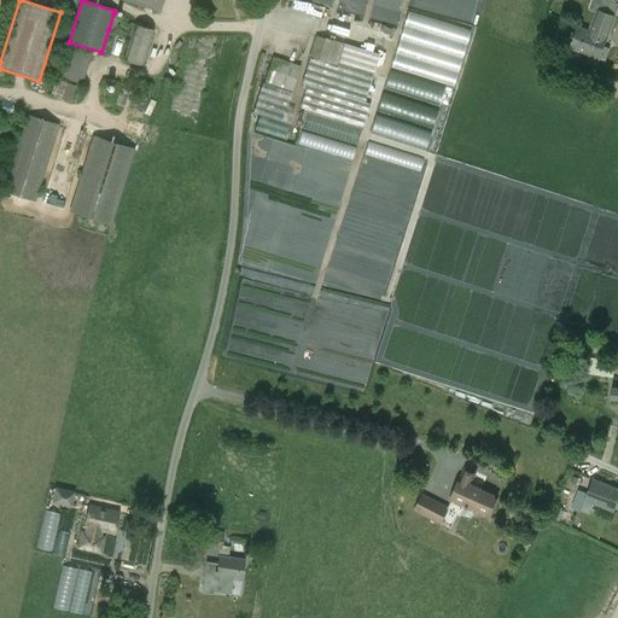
[(124,0),(159,11),(162,0),(124,0)]
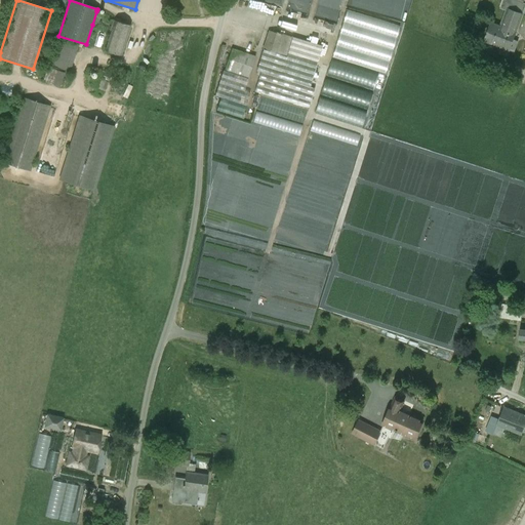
[(522,0),(503,0),(501,7),(507,9),(500,26),(491,23),(516,32),(517,32),(523,14),(519,13),(524,1),(522,0)]
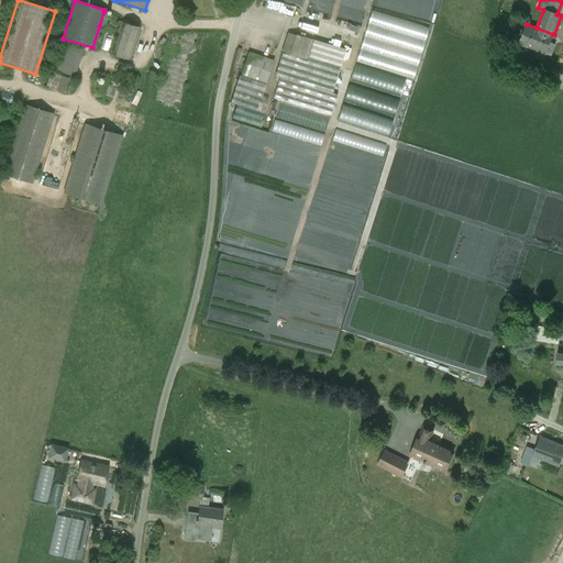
[(357,63),(414,79),(428,28),(373,11),(357,63)]
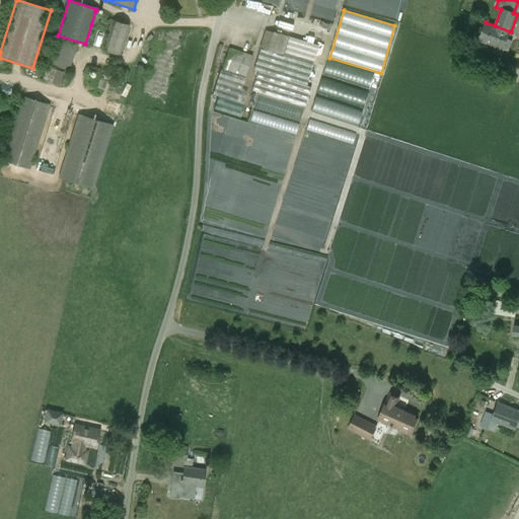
[(129,24),(106,17),(107,15),(95,11),(91,24),(109,29),(103,50),(120,55),(129,24)]
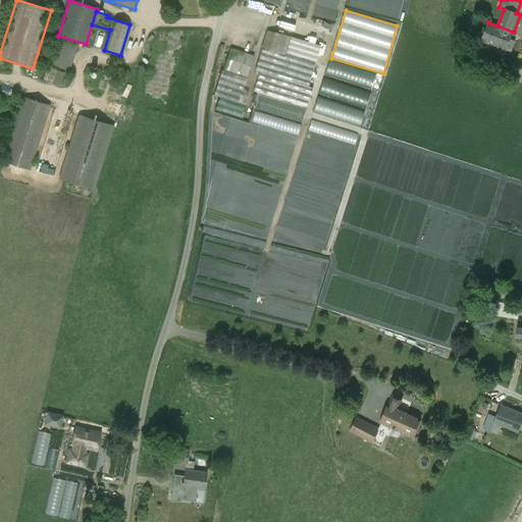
[(245,16),(263,21),(264,16),(247,11),(245,16)]
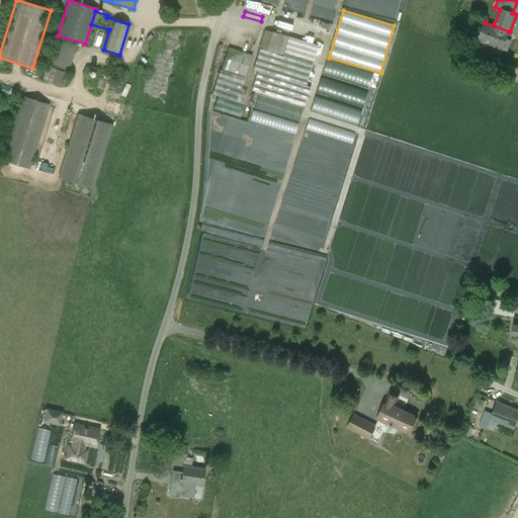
[(509,31),(485,22),(478,40),(503,50),(507,51),(511,40),(507,39),(509,31)]
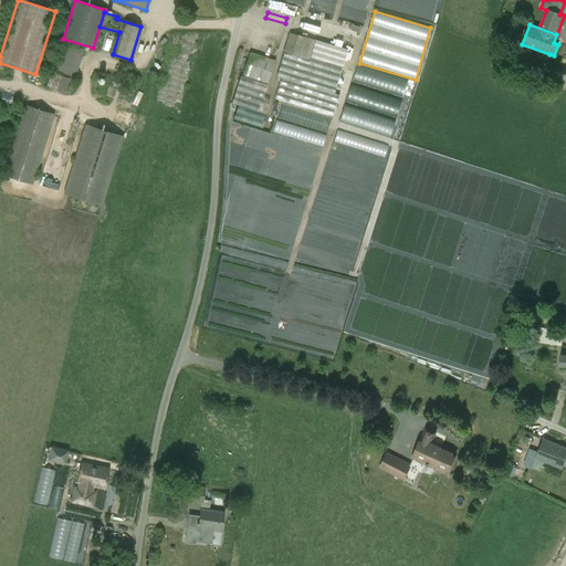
[(303,38),(300,37),(300,35),(297,34),(297,35),(290,33),(283,53),(284,53),(308,61),(315,40),(304,37),(303,38)]
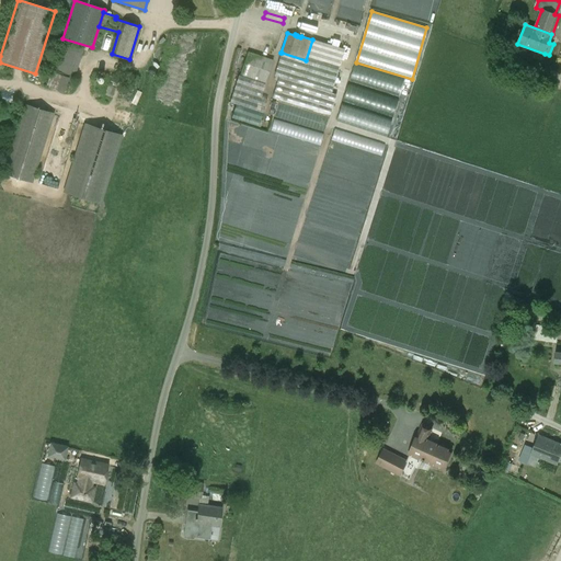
[(312,39),(306,60),(282,53),(274,76),(278,77),(330,93),(344,49),(312,39)]
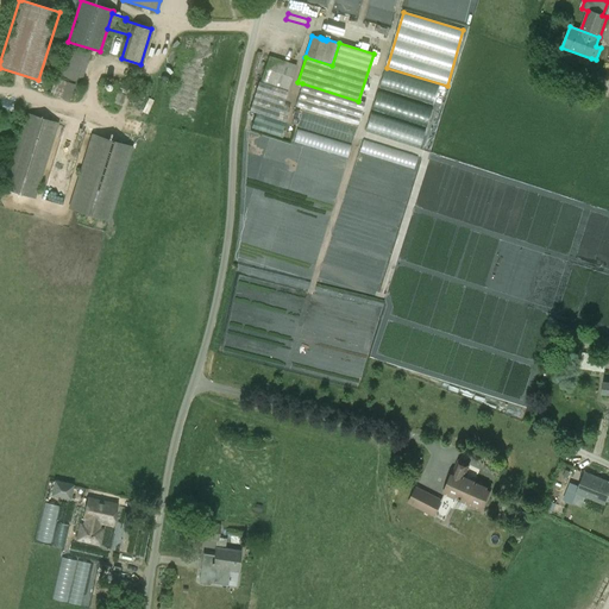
[(88,58),(66,51),(57,77),(79,86),(88,58)]
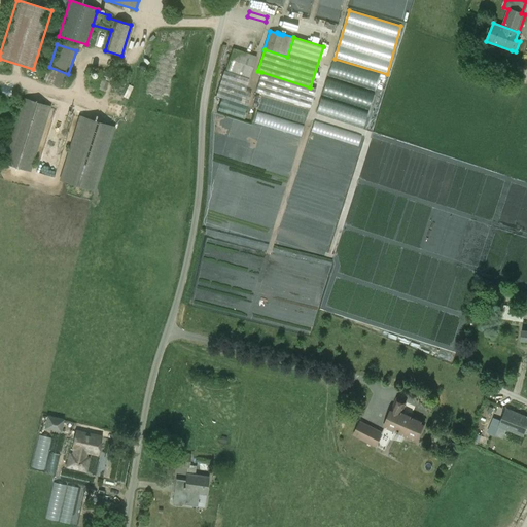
[(256,57),(233,48),(230,60),(252,67),(256,57)]
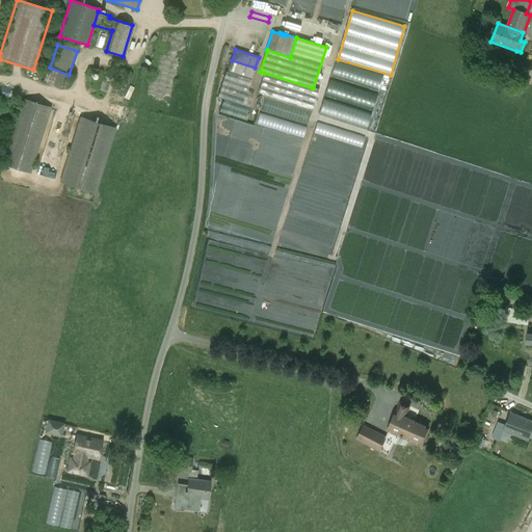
[(483,53),(472,49),(468,60),(479,65),(483,53)]
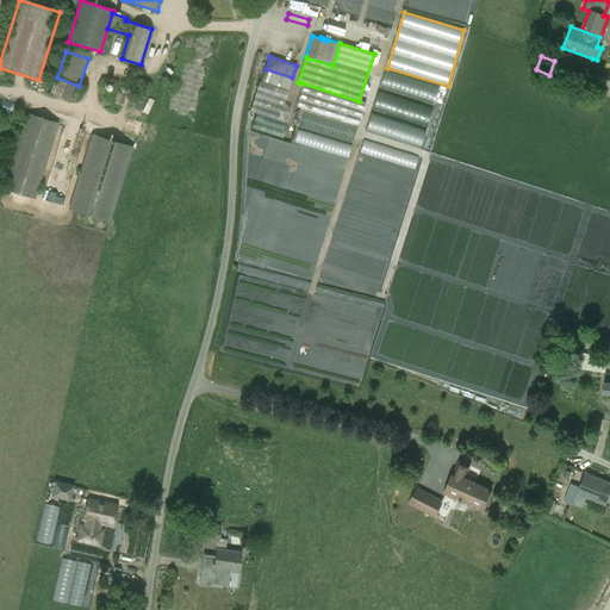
[(292,78),(266,69),(261,82),(288,91),(292,78)]
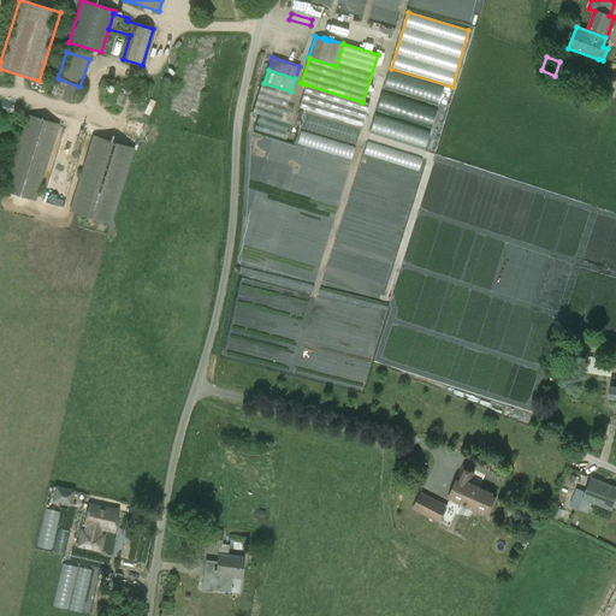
[(389,71),(383,89),(439,106),(444,88),(389,71)]
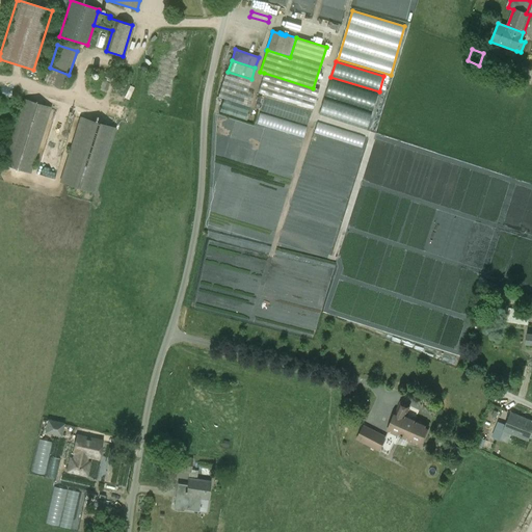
[(64,75),(50,68),(45,82),(60,87),(64,75)]
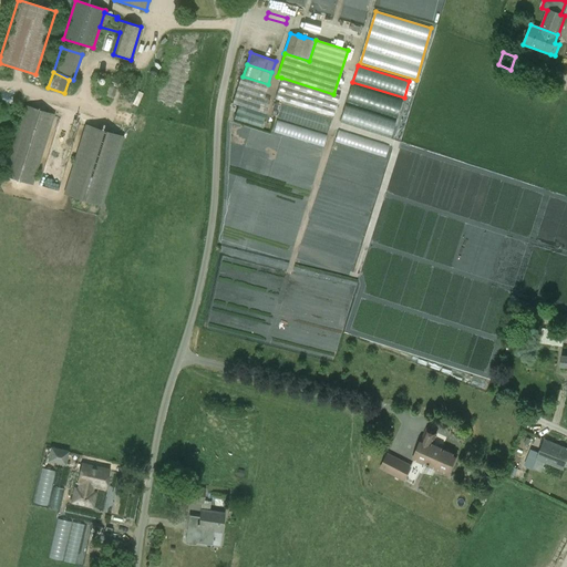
[(266,84),(240,76),(232,103),(265,114),(269,101),(261,98),(266,84)]
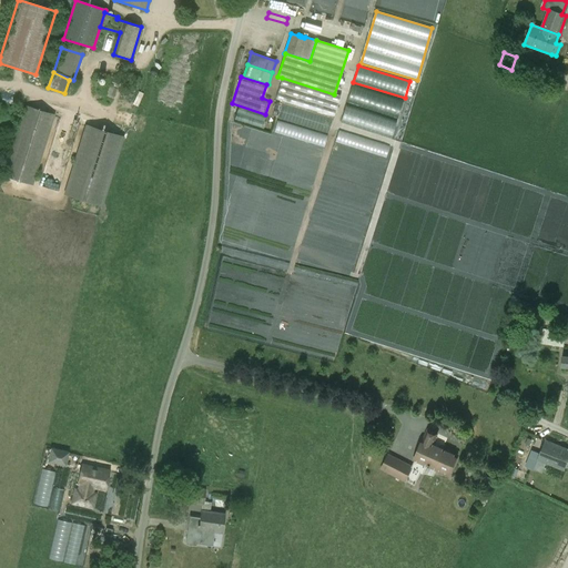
[(334,94),(282,78),(275,99),(333,117),(340,95),(334,94)]
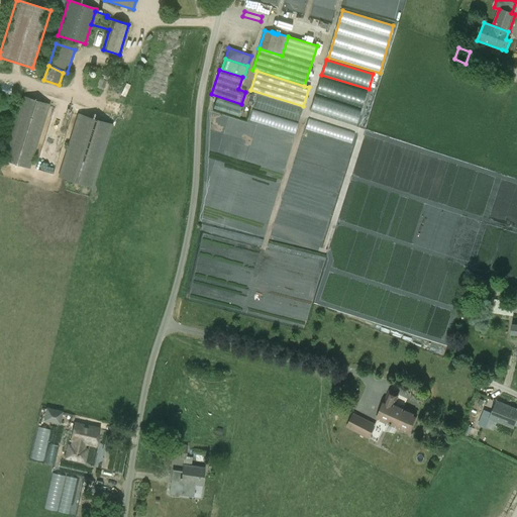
[(97,88),(105,90),(109,74),(102,72),(97,88)]
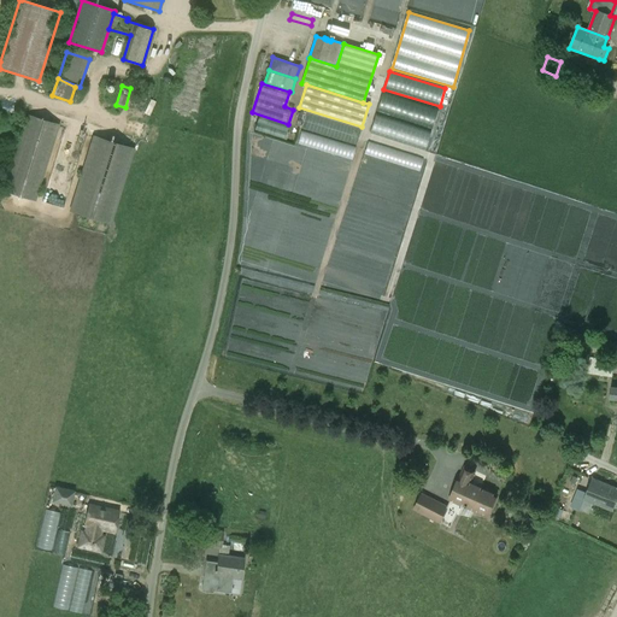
[(381,93),(376,111),(434,128),(440,110),(381,93)]
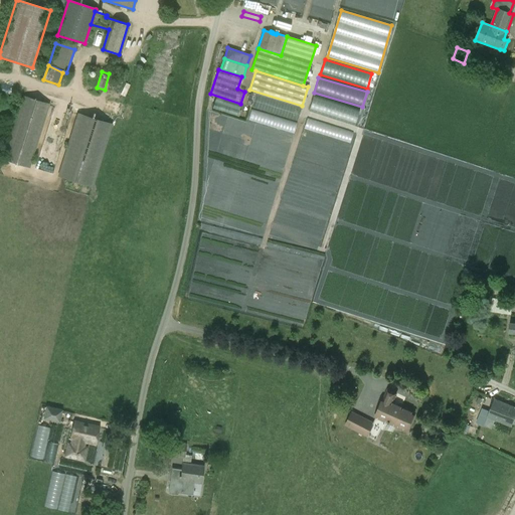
[(47,105),(23,98),(4,158),(28,166),(47,105)]
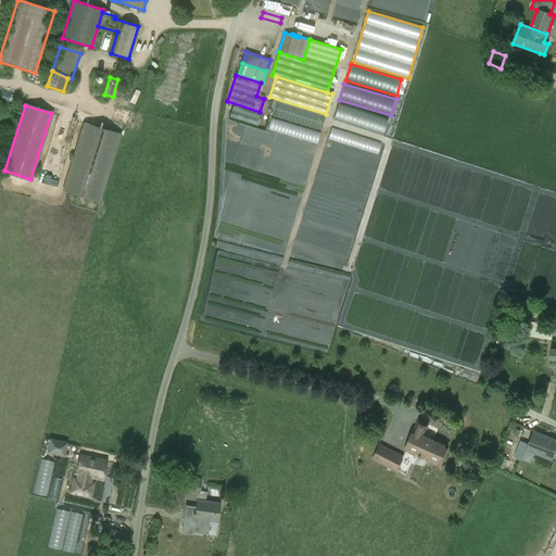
[(332,121),(386,134),(389,117),(337,105),(332,121)]
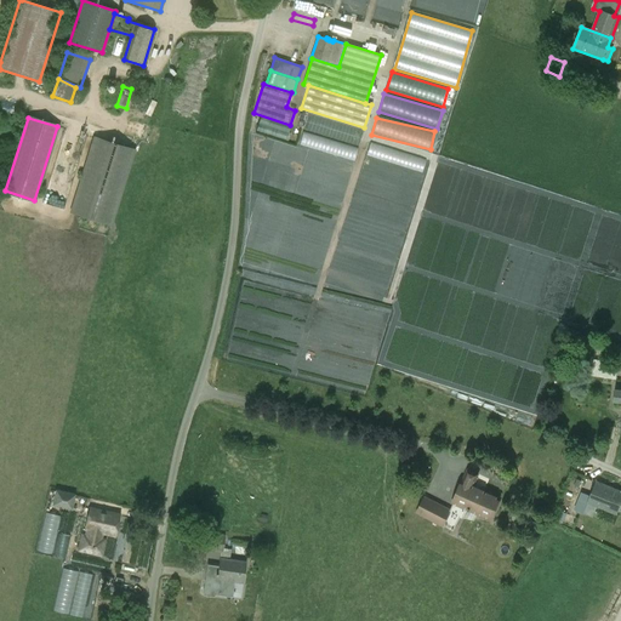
[(298,144),(354,161),(358,148),(302,131),(298,144)]
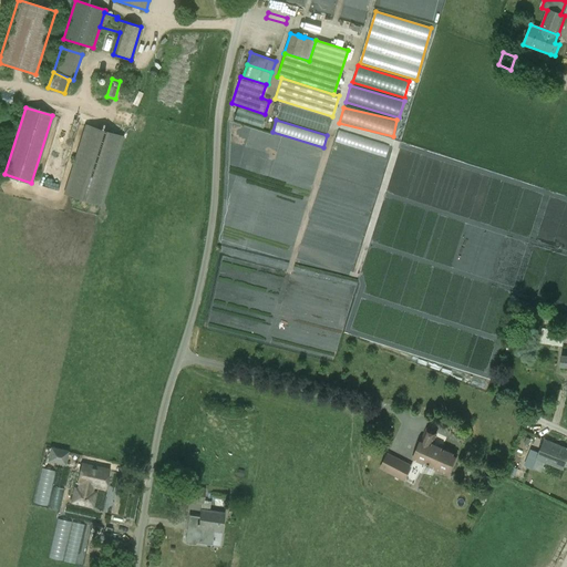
[(122,137),(86,126),(65,193),(101,204),(122,137)]
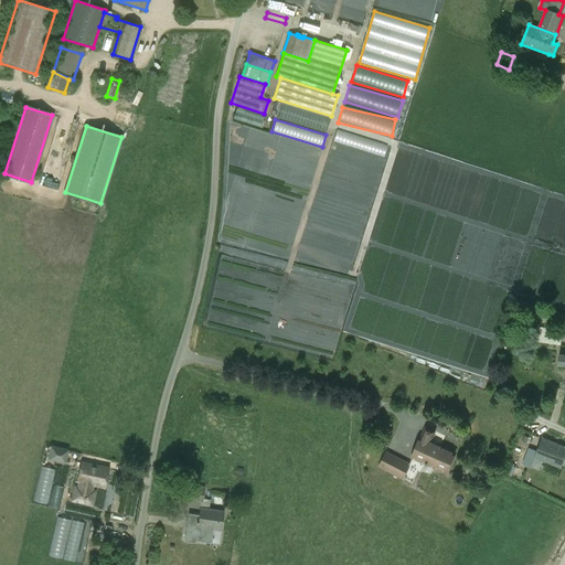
[(332,142),(385,156),(388,144),(336,130),(332,142)]
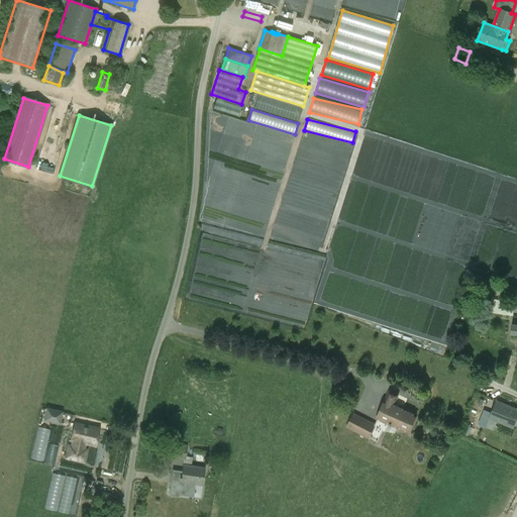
[(480,284),(472,281),(467,297),(475,299),(480,284)]
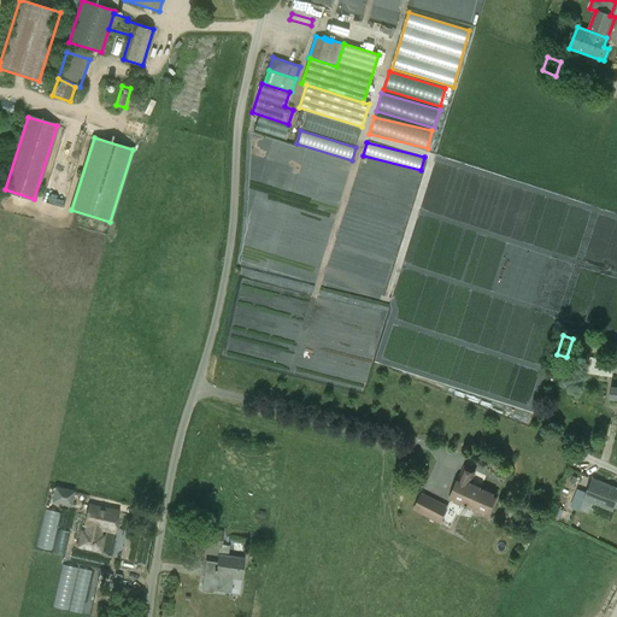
[(613,362),(589,358),(588,374),(612,376),(613,362)]
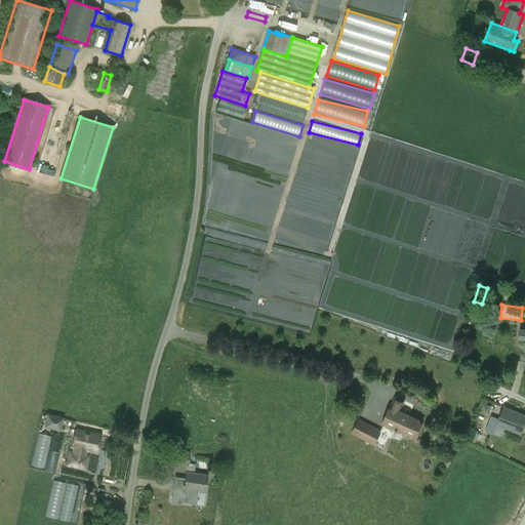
[(422,420),(400,410),(404,401),(395,397),(382,426),(382,427),(395,431),(394,431),(414,440),(422,420)]
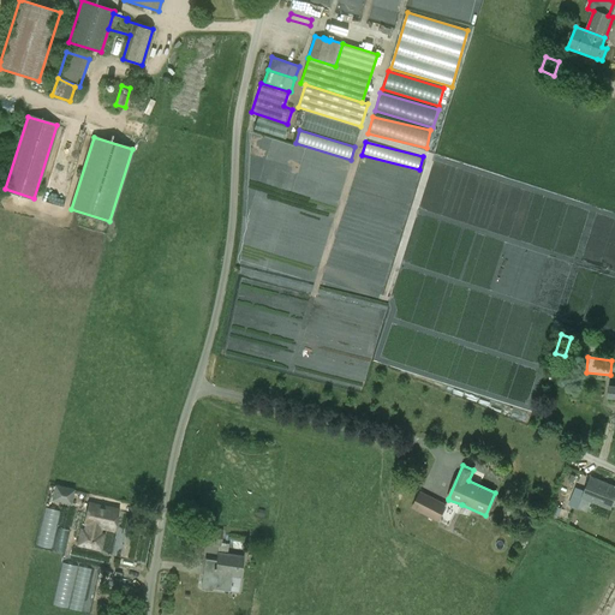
[(566,476),(561,487),(568,490),(573,478),(566,476)]
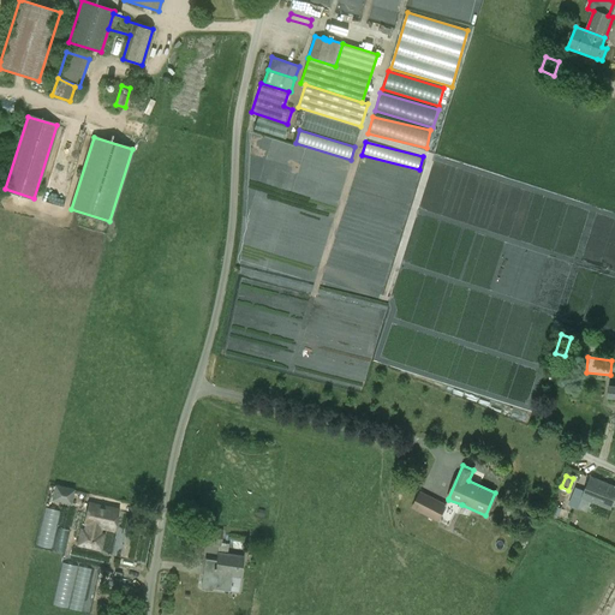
[(614,499),(614,485),(591,476),(586,488),(583,497),(611,508),(614,499)]
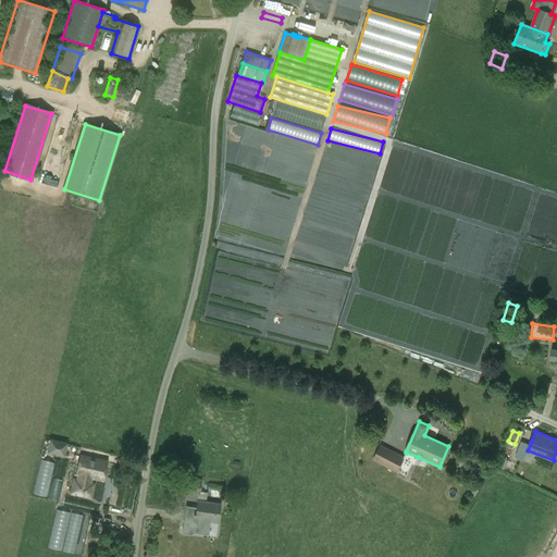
[(525,438),(518,457),(523,459),(528,450),(531,442),(525,438)]
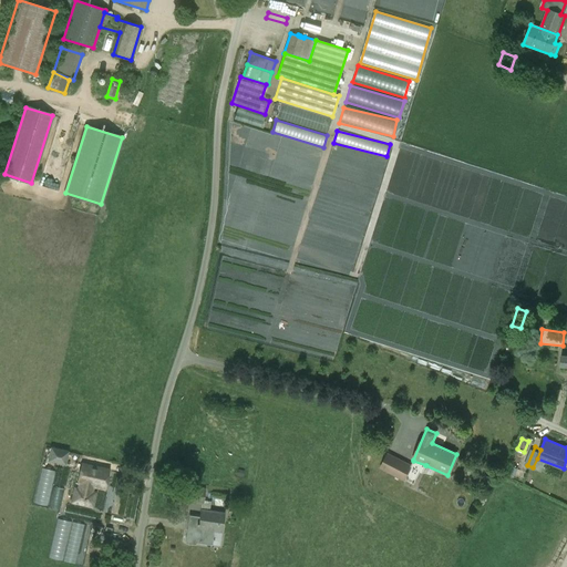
[(411,466),(388,455),(382,467),(414,484),(420,472),(422,473),(425,465),(426,465),(413,461),(411,466)]
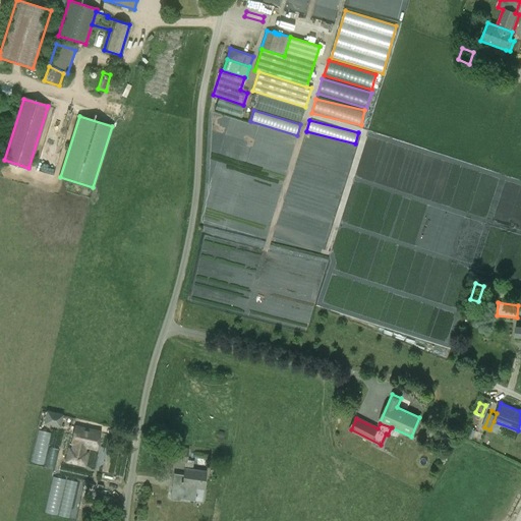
[(95,433),(60,425),(55,450),(89,458),(95,433)]
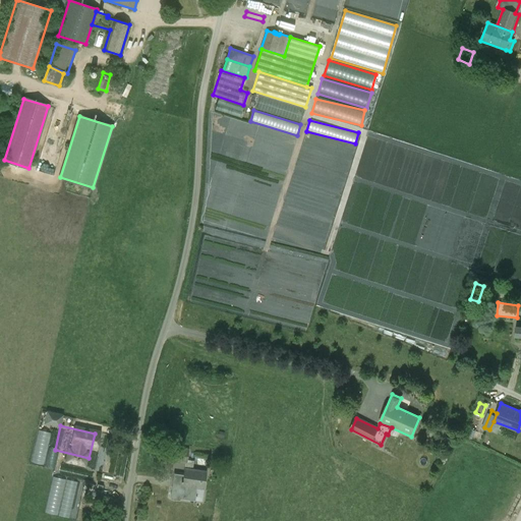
[(43,464),(50,431),(39,429),(31,462),(43,464)]
